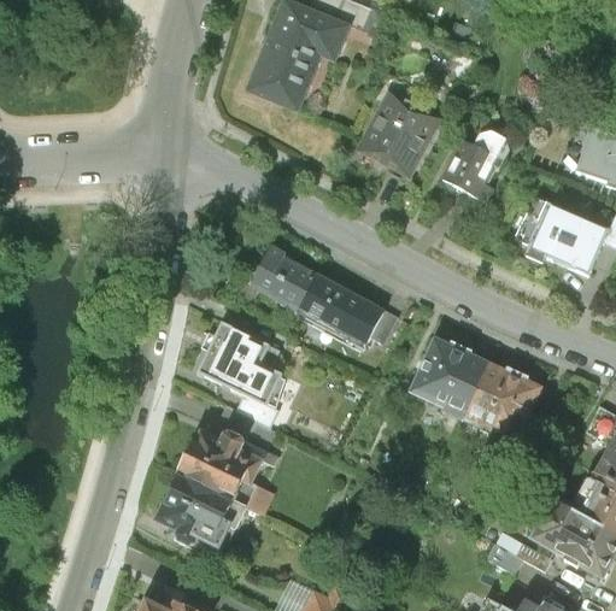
[(286,0),(250,87),(300,109),(323,52),(338,58),(352,23),(314,7),(295,0),(286,0)]
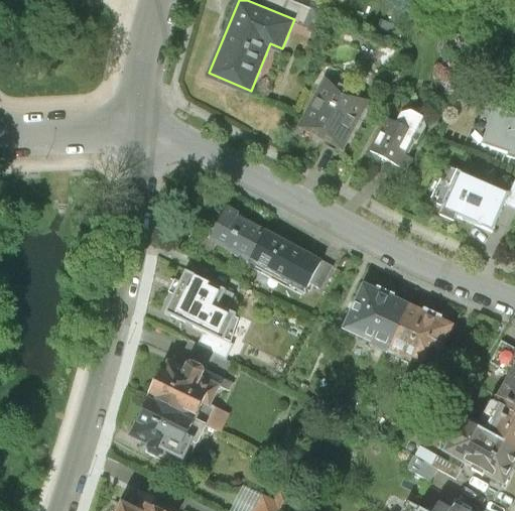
[(265,0),(262,6),(294,19),(306,24),(314,6),(300,0),(265,0)]
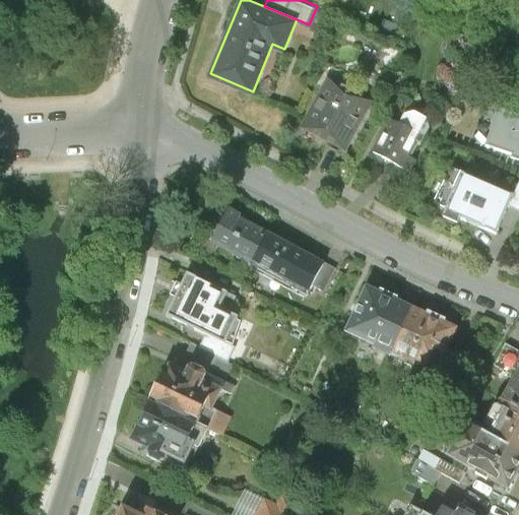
[(328,75),(302,125),(345,147),(371,99),(328,75)]
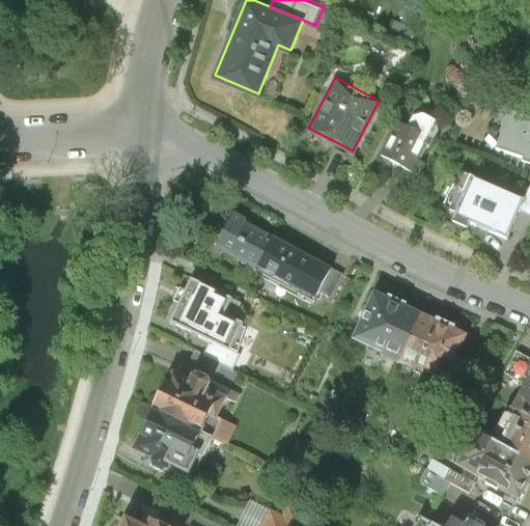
[(529,115),(509,109),(496,149),(529,160),(529,115)]
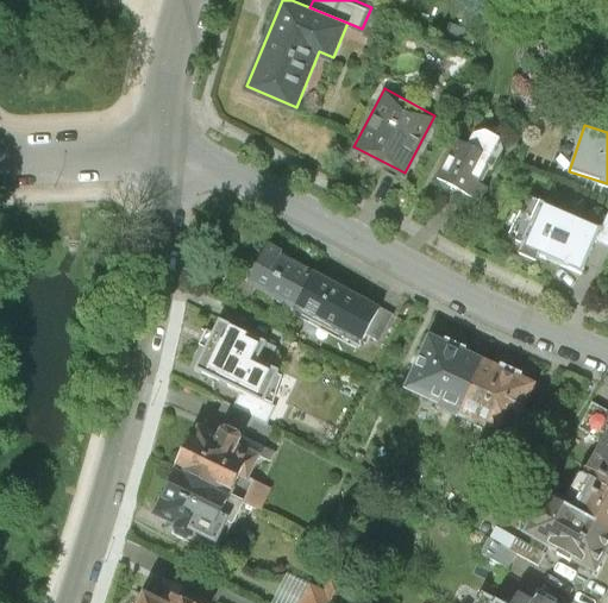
[(457,136),(438,173),(482,195),(489,182),(469,173),(482,149),(457,136)]
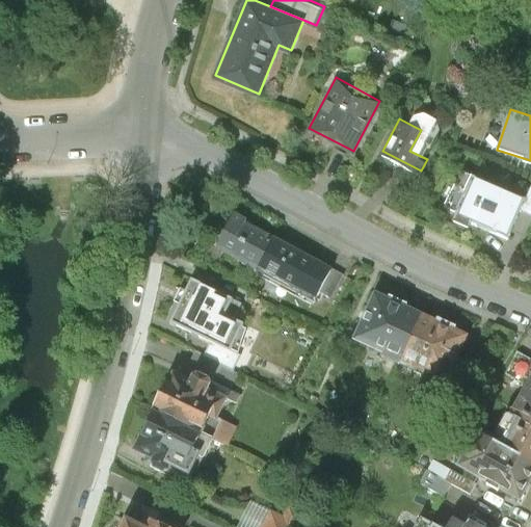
[(521,208),(526,196),(463,170),(446,204),(457,210),(453,219),(469,227),(471,220),(508,237),(521,208)]
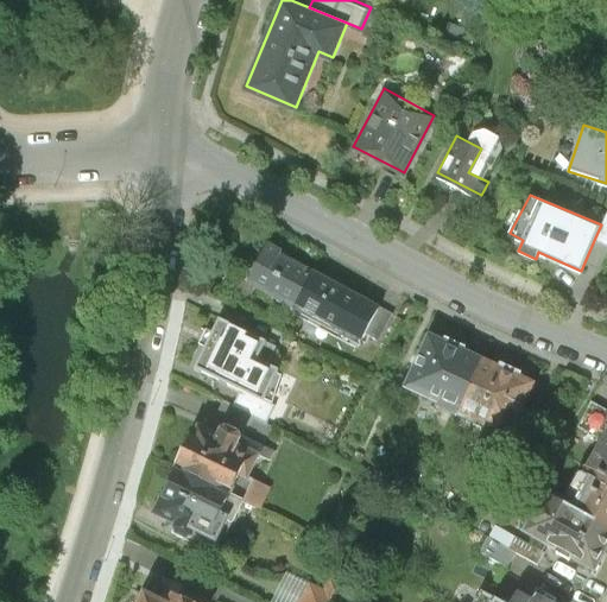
[(601,225),(595,238),(606,242),(606,213),(601,225)]
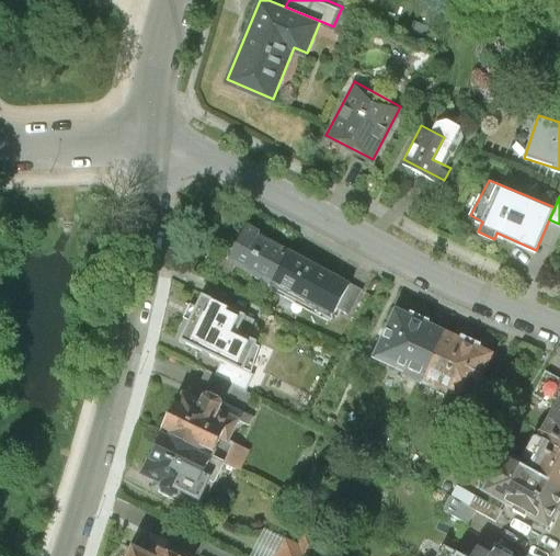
[(227,257),(269,280),(286,247),(246,224),(227,257)]
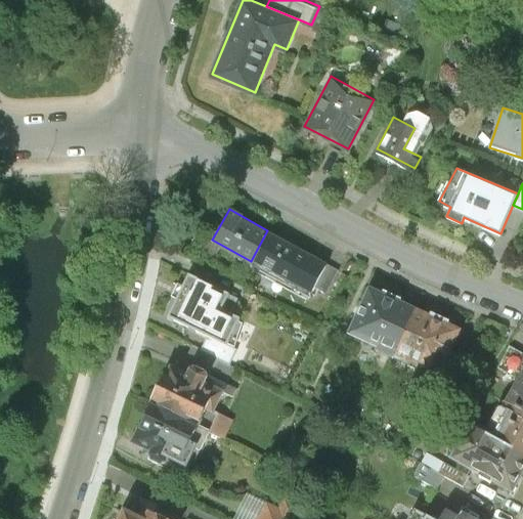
[(323,260),(267,230),(251,261),(307,292),(312,282),(323,260)]
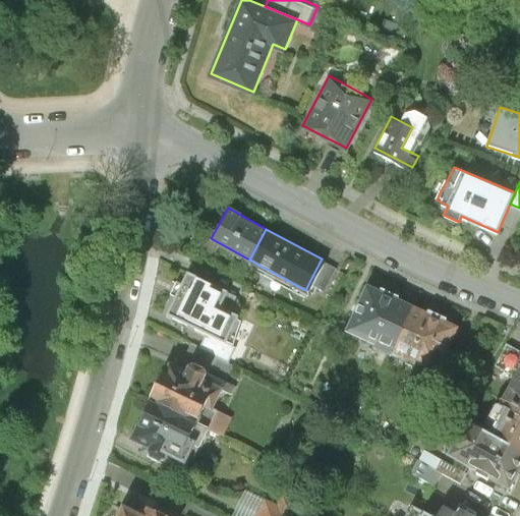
[(335,266),(322,259),(310,280),(324,287),(335,266)]
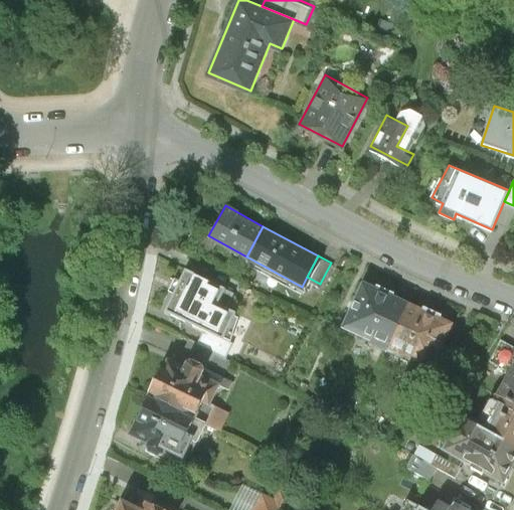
[(224,289),(182,269),(163,309),(184,319),(205,329),(224,289)]
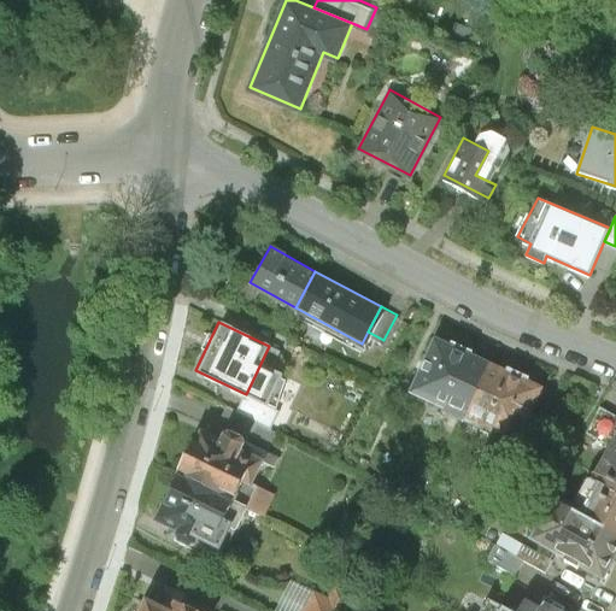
[(410,392),(464,417),(488,363),(434,339),(410,392)]
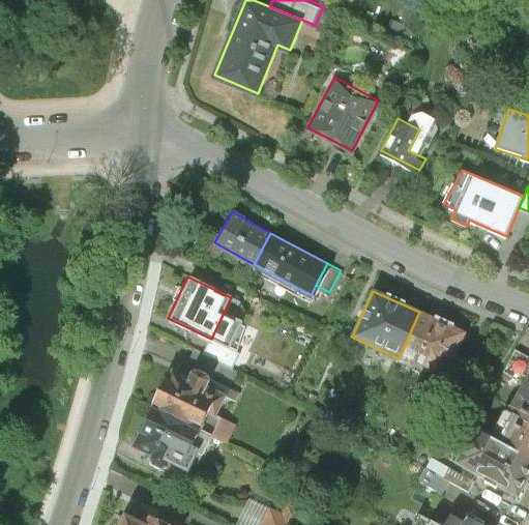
[(467,333),(419,312),(399,358),(445,379),(467,333)]
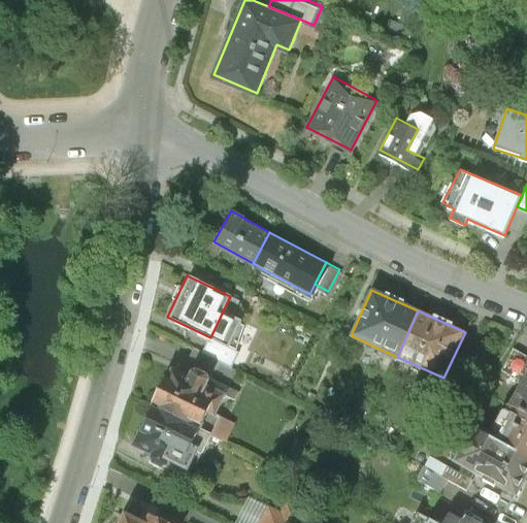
[(204,350),(210,337),(189,327),(183,339),(195,346),(204,350)]
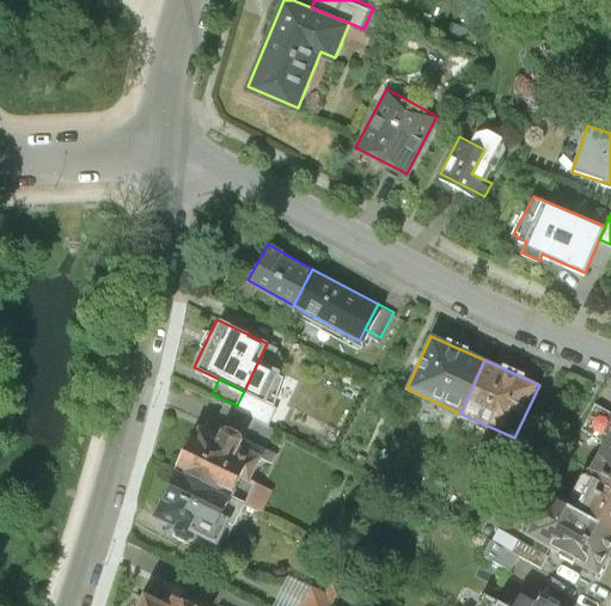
[(226,401),(215,422),(266,447),(276,426),(237,405),(226,401)]
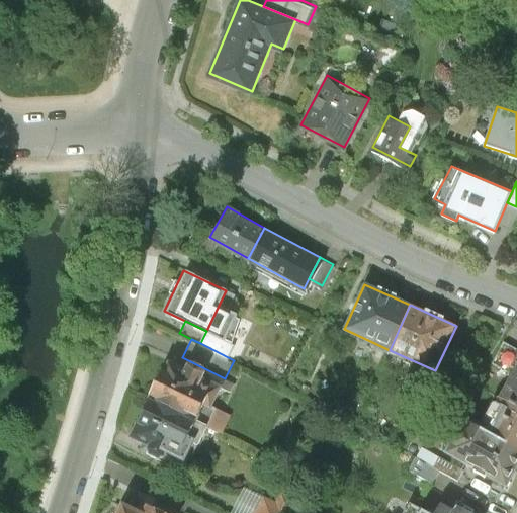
[(499,360),(516,369),(516,372),(502,398),(516,405),(516,344),(510,341),(499,360)]
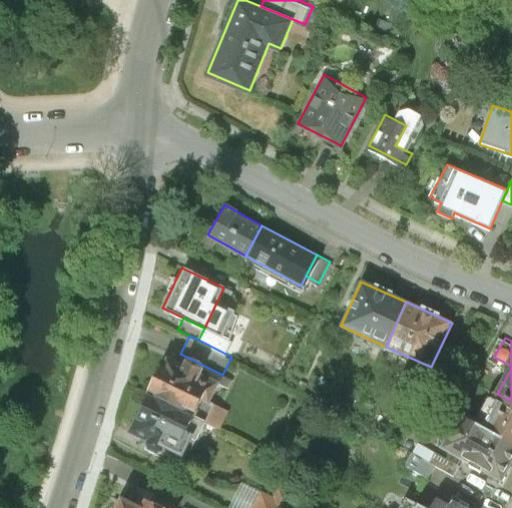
[(233,380),(222,375),(180,354),(170,373),(160,368),(146,395),(190,417),(199,398),(207,402),(217,382),(229,388),(233,380)]
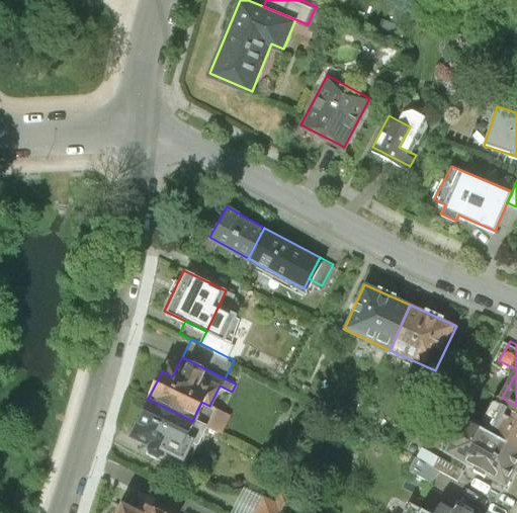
[(516,405),(502,398),(499,396),(482,427),(516,445),(516,405)]
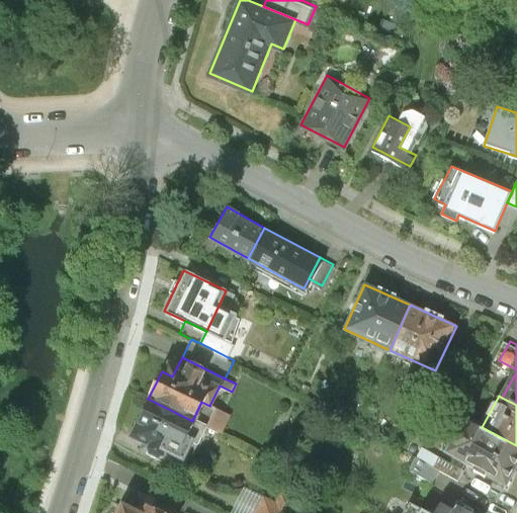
[(184,438),(192,421),(148,399),(130,436),(146,444),(144,448),(146,455),(154,459),(161,458),(163,454),(159,445),(153,442),(161,427),(184,438)]
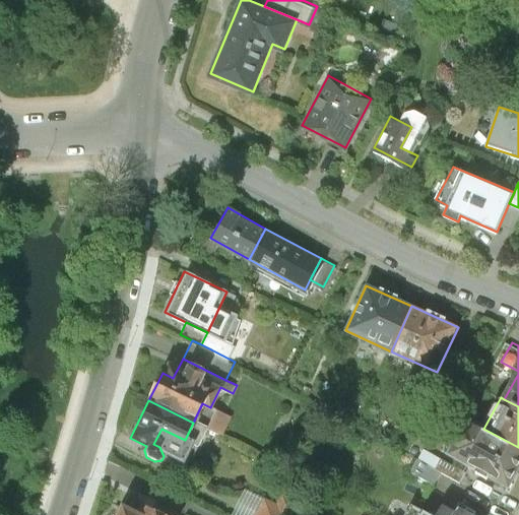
[(215,409),(207,428),(222,435),(231,416),(215,409)]
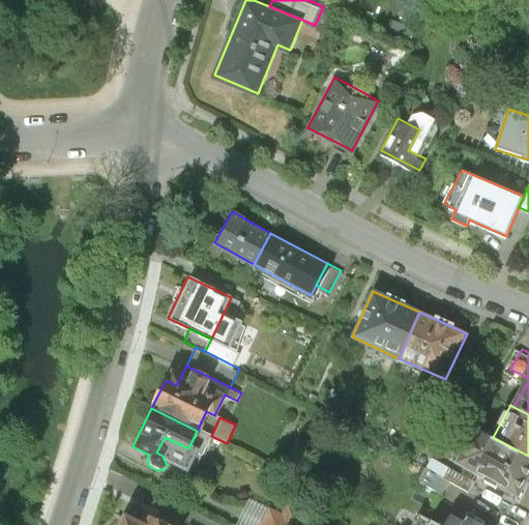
[(521,496),(528,480),(528,456),(493,437),(476,429),(458,462),(521,496)]
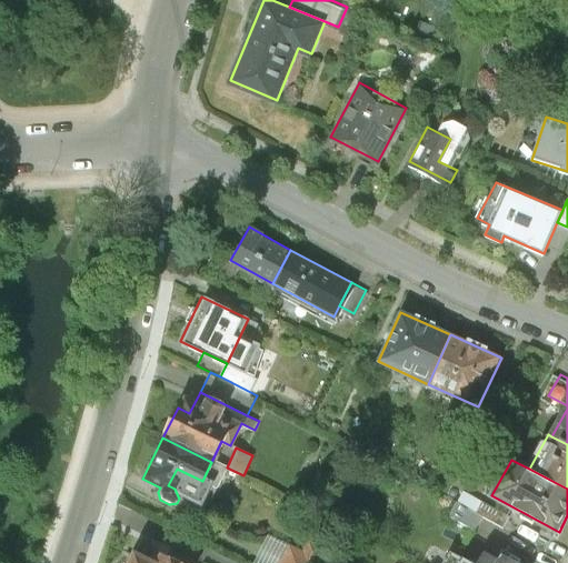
[(505,524),(511,513),(482,498),(477,510),(457,499),(449,513),(476,528),(485,513),(505,524)]
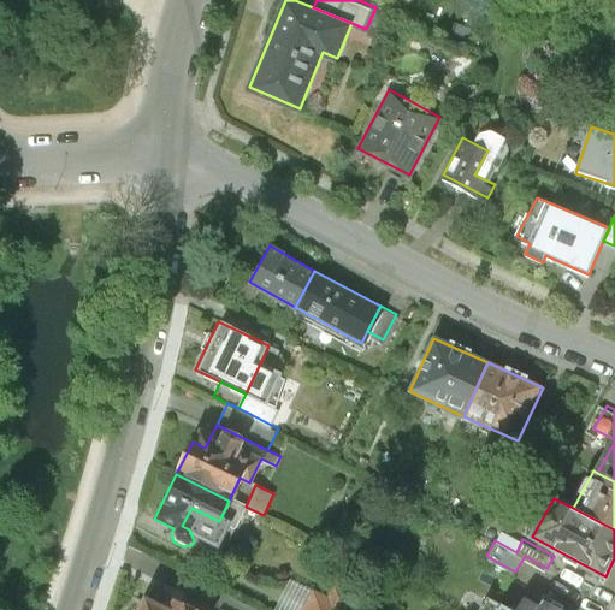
[(293,576),(276,609),(342,609),(353,591),(336,582),(330,596),(293,576)]
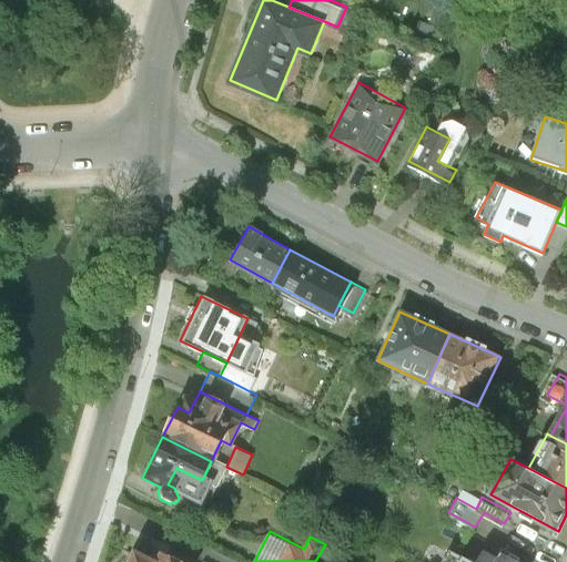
[(496,557),(484,550),(477,561),(461,561),(453,558),(449,561),(518,561),(499,551),(496,557)]
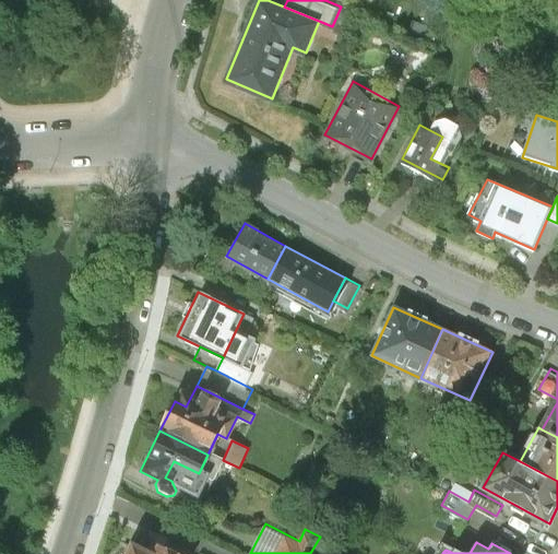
[(155,553),(150,553),(130,544),(125,553),(176,553),(161,545),(155,553)]
